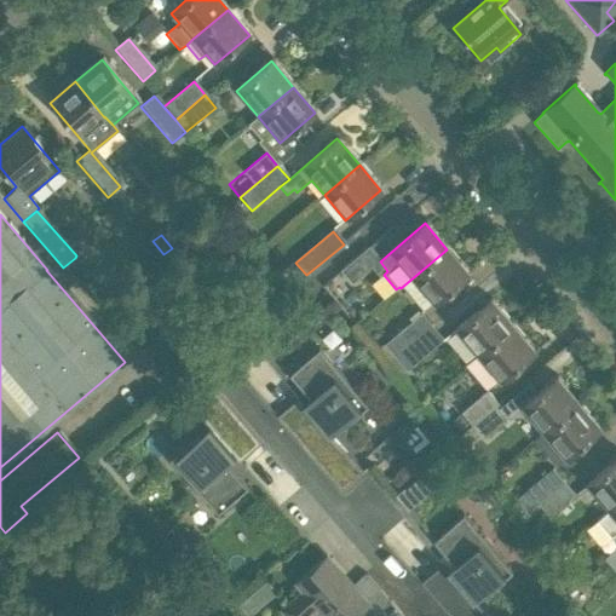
[(433,305),(468,275),(447,249),(401,288),(420,311),(431,303),(433,305)]
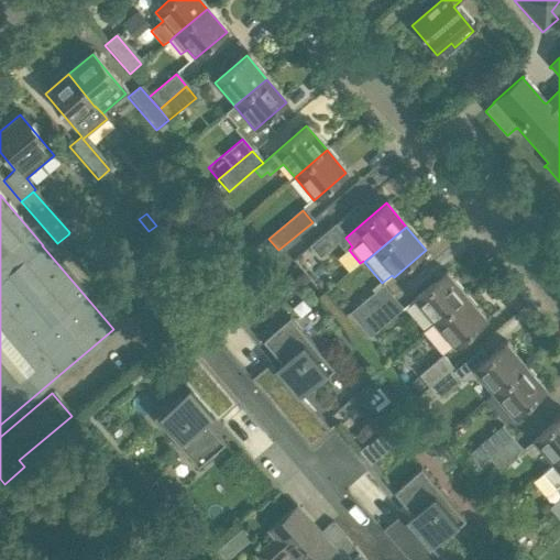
[(318,260),(342,240),(332,228),(308,248),(318,260)]
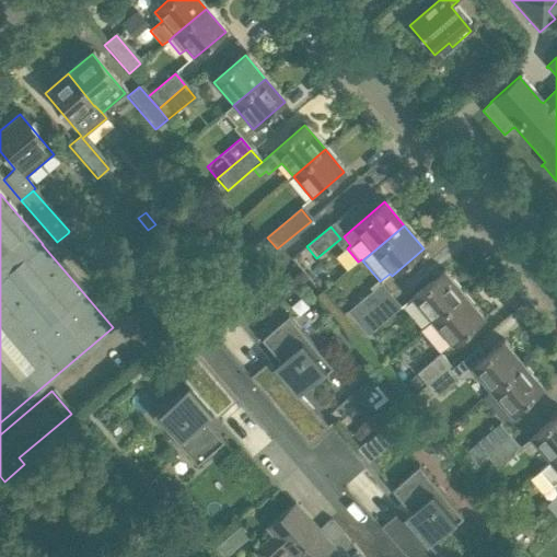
[(68,233),(57,242),(62,247),(72,239),(68,233)]
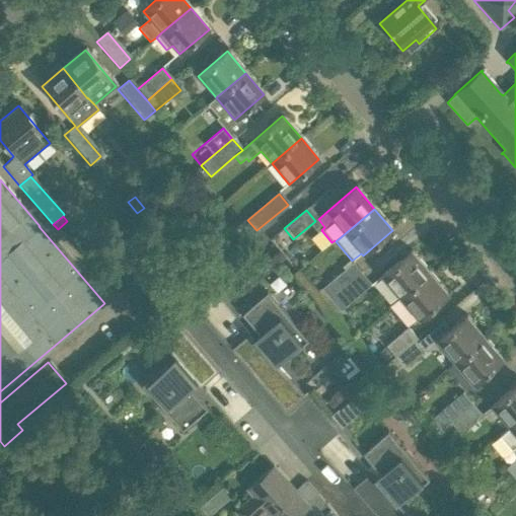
[(411,251),(381,277),(399,298),(428,274),(411,251)]
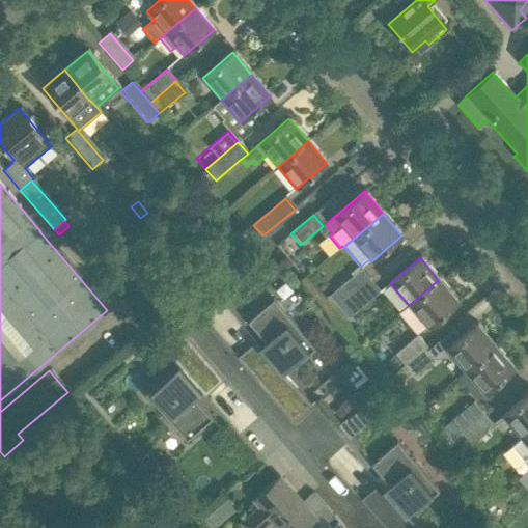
[(333,313),(369,282),(359,270),(323,301),(333,313)]
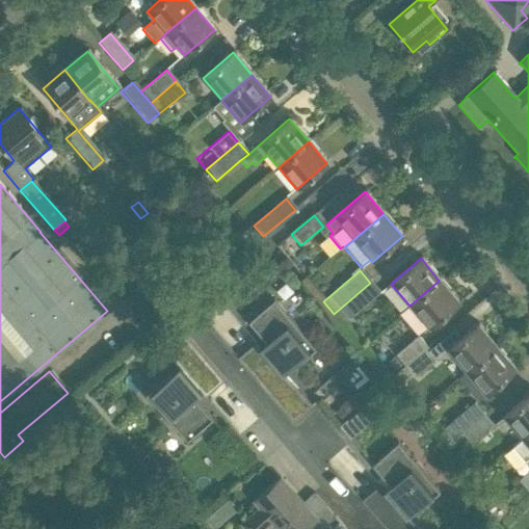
[(428,328),(458,302),(439,281),(410,306),(428,328)]
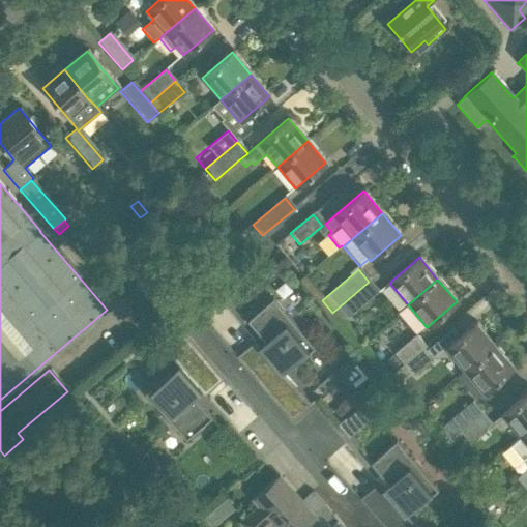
[(341,322),(377,291),(369,282),(332,313),(341,322)]
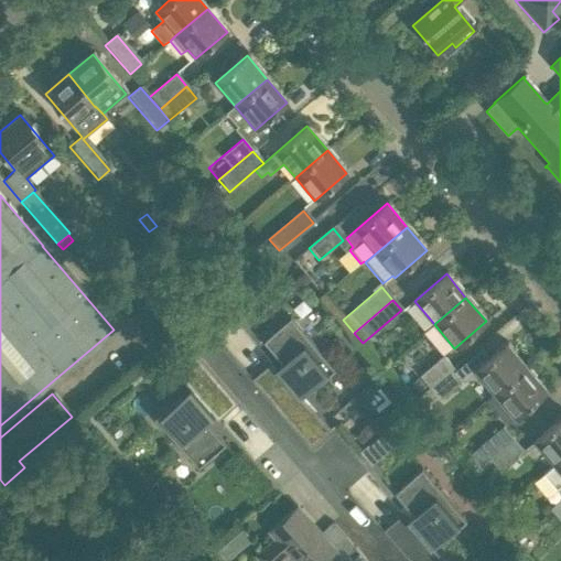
[(306,395),(334,370),(289,320),(262,343),(282,366),(276,371),(270,366),(250,383),(310,451),(330,434),(298,397),(304,391),(306,395)]
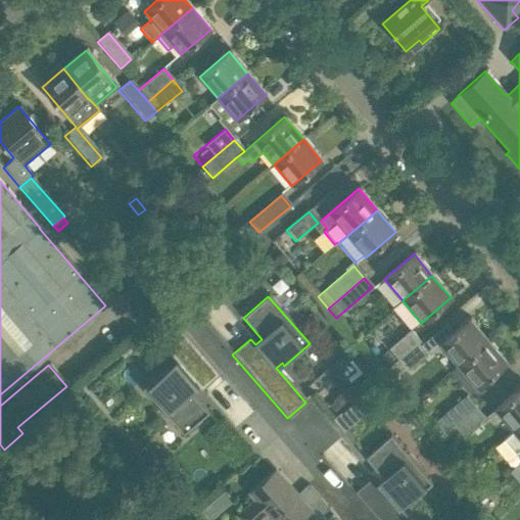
[(219,377),(164,314),(146,330),(175,364),(169,369),(167,366),(141,388),(183,435),(207,414),(189,392),(195,387),(200,392),(219,377)]
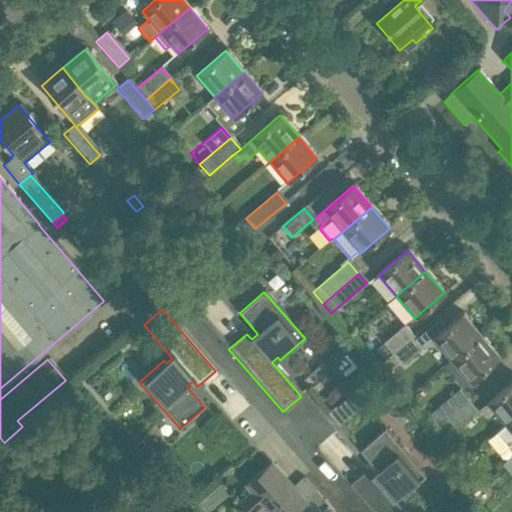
[(451,361),(480,336),(462,314),(433,339),(451,361)]
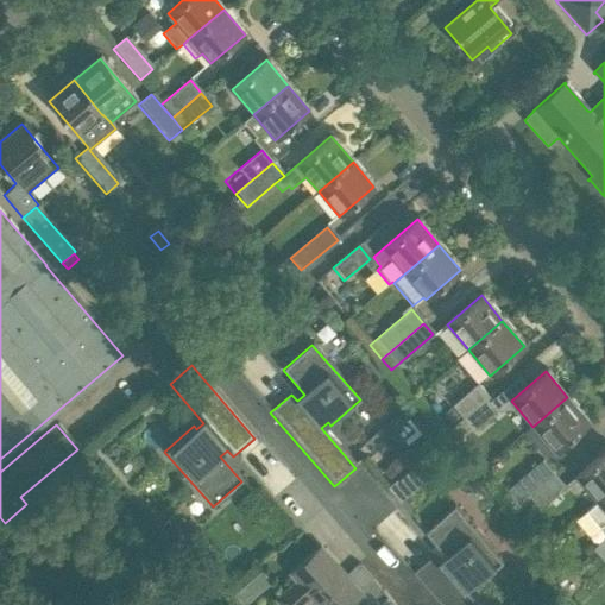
[(462,421),(487,399),(476,385),(451,408),(462,421)]
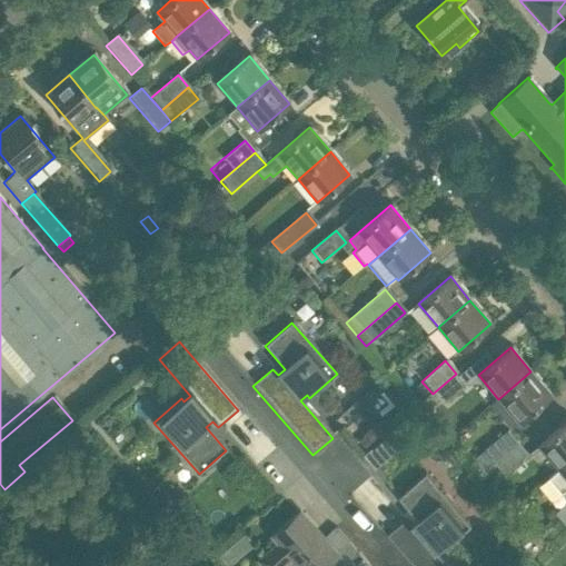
[(509,429),(550,395),(530,371),(498,399),(489,406),(509,429)]
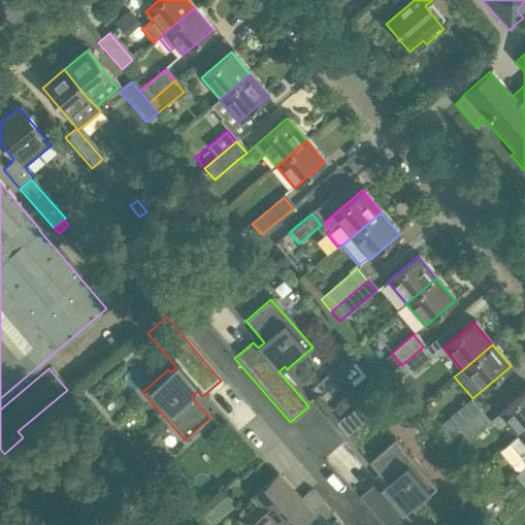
[(409,375),(432,357),(423,347),(401,365),(409,375)]
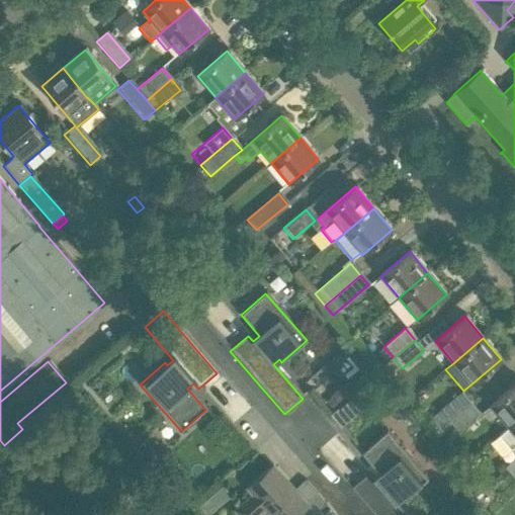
[(382,349),(376,354),(382,361),(389,356),(382,349)]
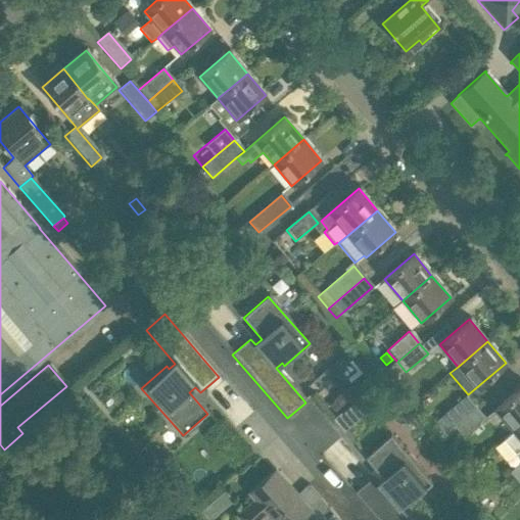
[(513,431),(519,424),(519,387),(486,417),(493,426),(502,419),(512,431),(513,431)]
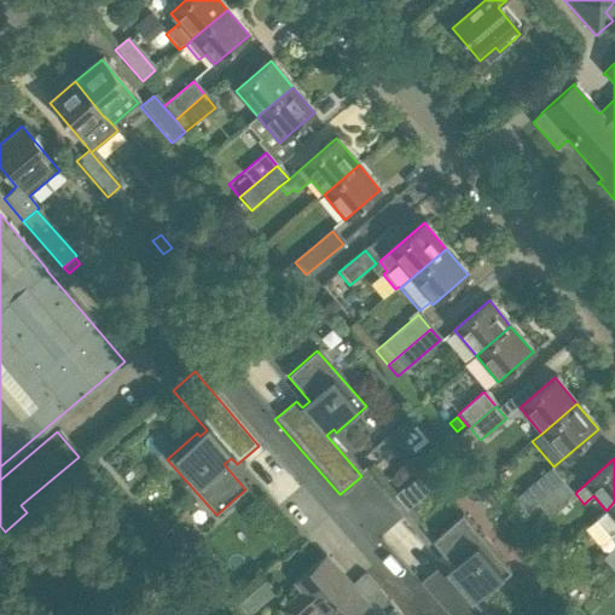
[(534,505),(561,482),(550,469),(505,506),(516,518),(523,514),(534,504),(534,505)]
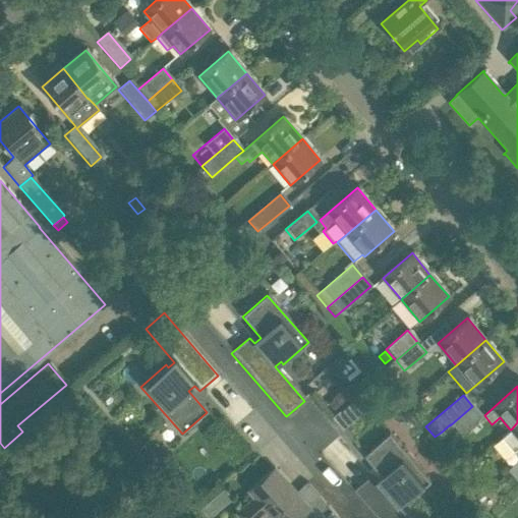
[(340,429),(363,409),(354,399),(331,419),(340,429)]
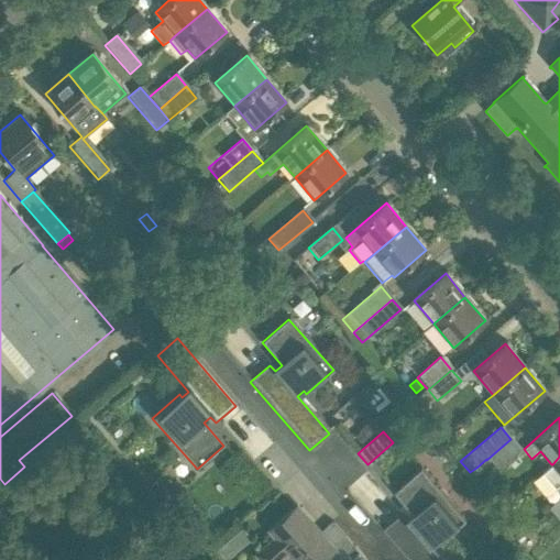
[(496,471),(520,451),(511,439),(486,460),(496,471)]
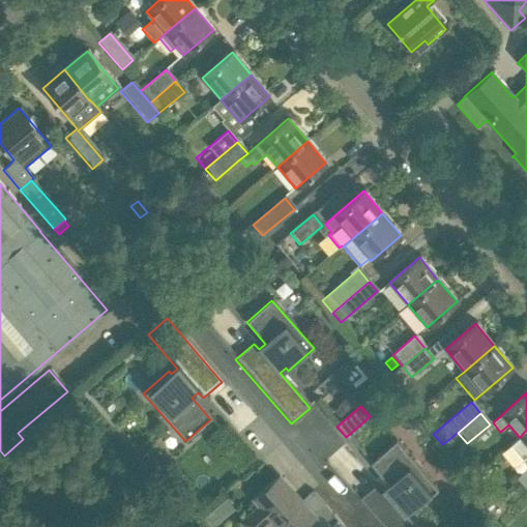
[(526,430),(520,437),(519,437),(507,446),(521,462),(524,459),(526,461),(526,468),(515,479),(525,490),(526,488),(526,430)]
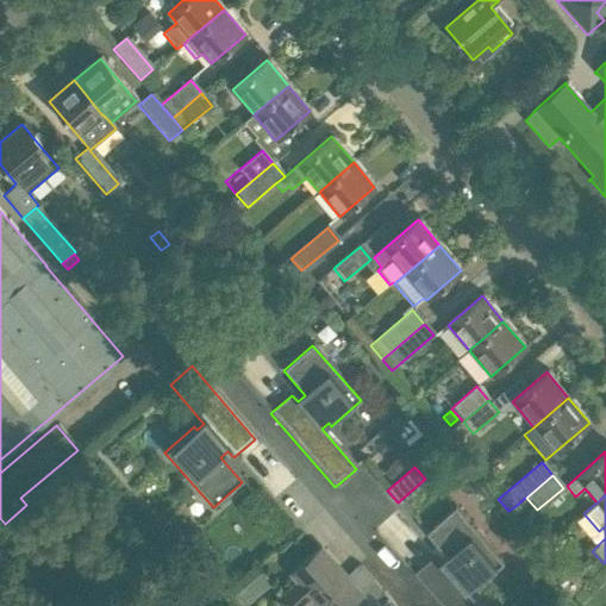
[(495,570),(447,514),(425,533),(447,558),(439,566),(433,558),(412,578),(436,605),(474,605),(462,592),(469,586),(473,589),(495,570)]
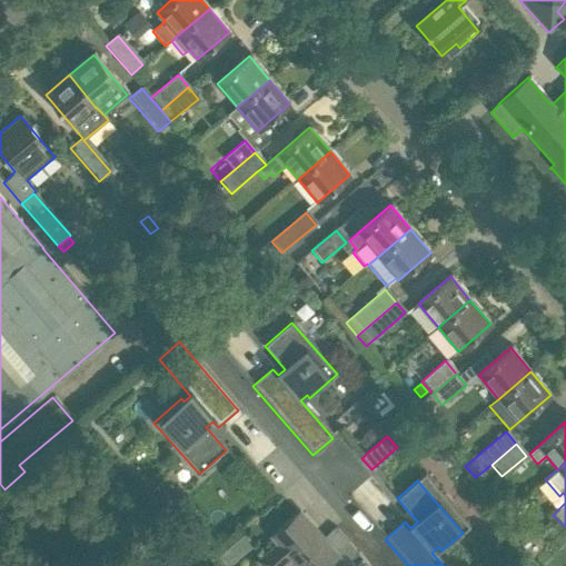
[(321,540),(300,516),(274,539),(276,543),(254,562),(256,565),(284,565),(291,559),(296,565),(321,565),(334,556),(341,565),(346,565),(357,555),(334,529),(321,540)]
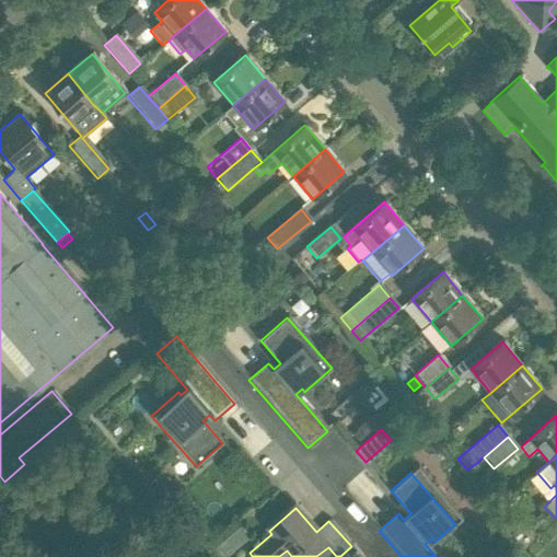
[(224,556),(247,536),(239,526),(213,548),(220,556),(224,556)]
